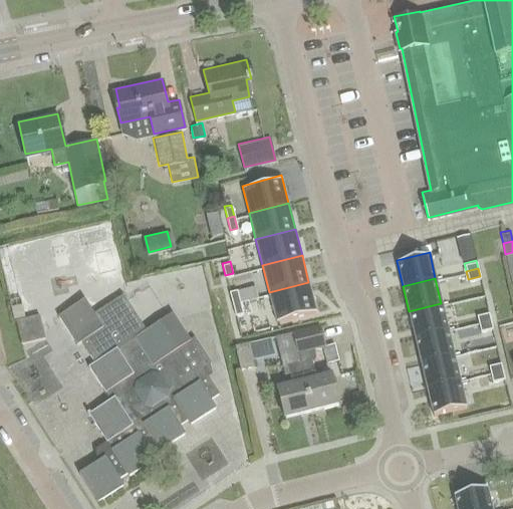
[(315,309),(308,282),(269,292),(276,319),(315,309)]
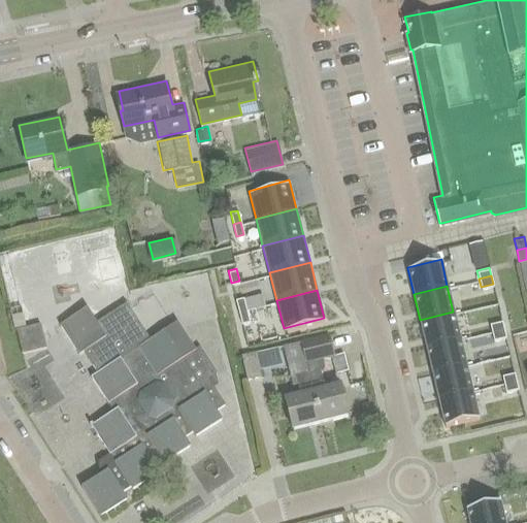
[(245,307),(242,296),(235,298),(238,309),(245,307)]
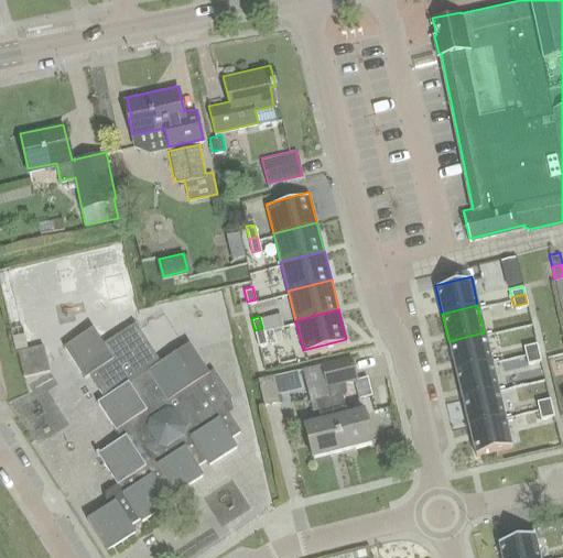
[(130,523),(138,517),(139,520),(170,501),(163,491),(171,487),(174,491),(203,472),(197,463),(205,459),(208,462),(237,445),(231,435),(240,429),(222,401),(230,395),(213,368),(208,370),(190,340),(184,343),(160,359),(139,326),(136,320),(103,340),(94,326),(64,343),(84,374),(88,371),(103,394),(95,400),(120,436),(96,451),(116,482),(106,488),(112,500),(85,517),(105,548),(134,529),(130,523)]
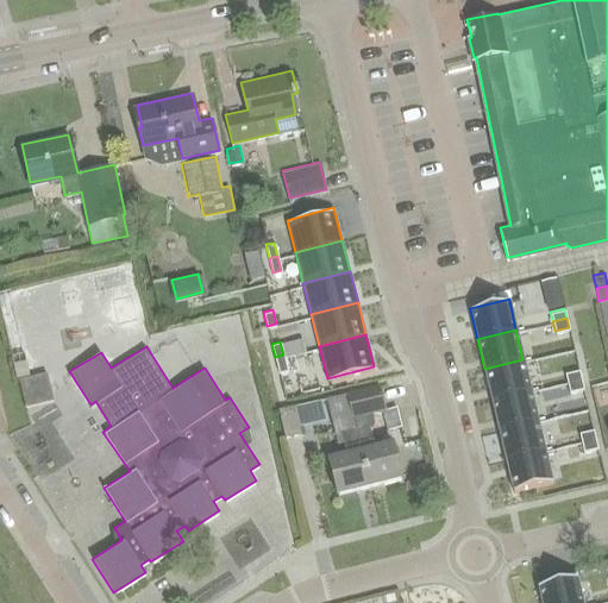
[(279,371),(287,369),(283,355),(275,357),(279,371)]
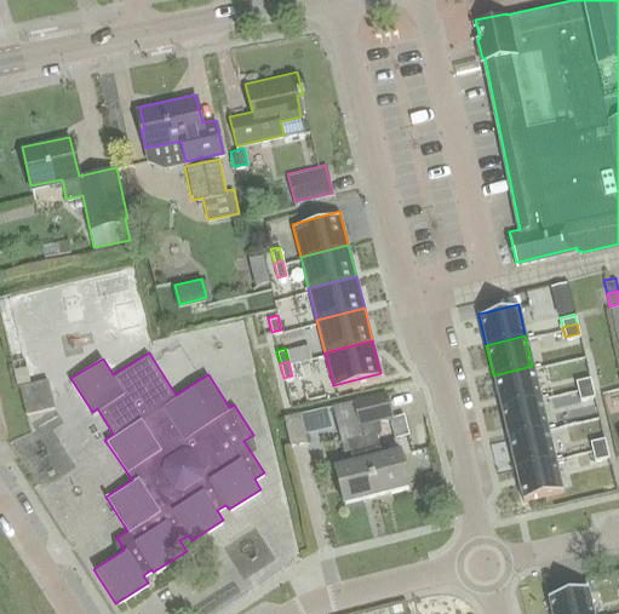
[(532,366),(493,376),(500,406),(539,396),(532,366)]
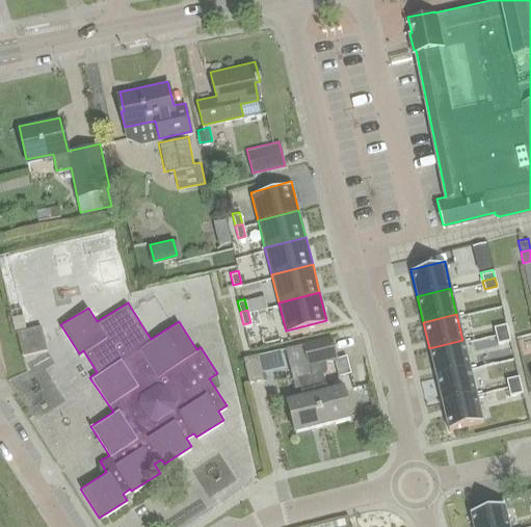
[(505,322),(493,324),(495,333),(507,330),(505,322)]
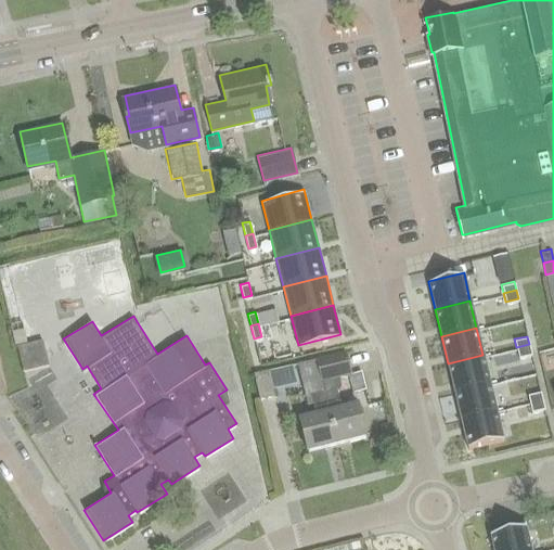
[(48,362),(41,337),(26,342),(17,343),(23,368),(48,362)]
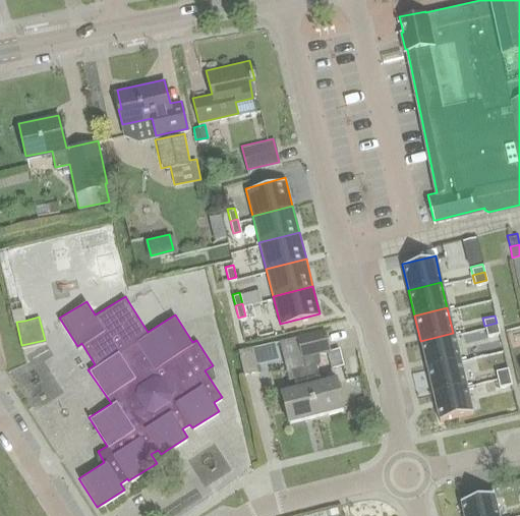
[(497,323),(484,326),(486,334),(499,331),(497,323)]
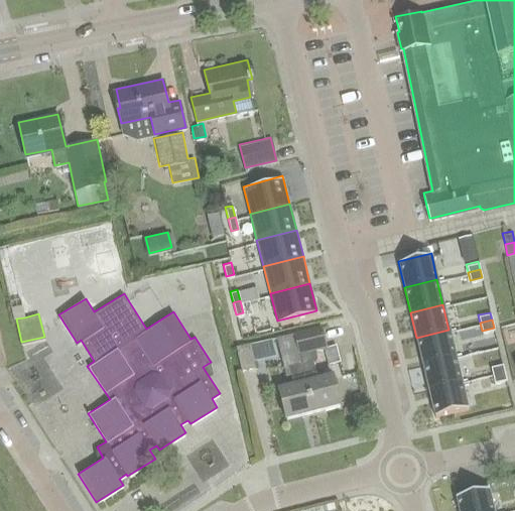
[(506,336),(514,333),(514,320),(503,324),(506,336)]
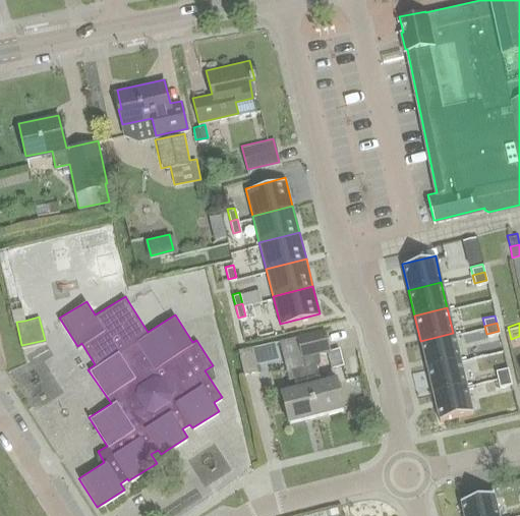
[(300,348),(304,364),(313,362),(310,352),(326,349),(330,365),(342,363),(339,346),(328,348),(324,329),(297,335),(300,348)]
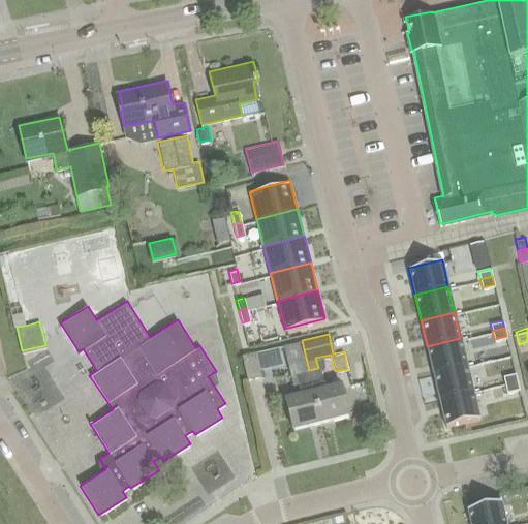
[(460,338),(427,346),(433,372),(466,364),(460,338)]
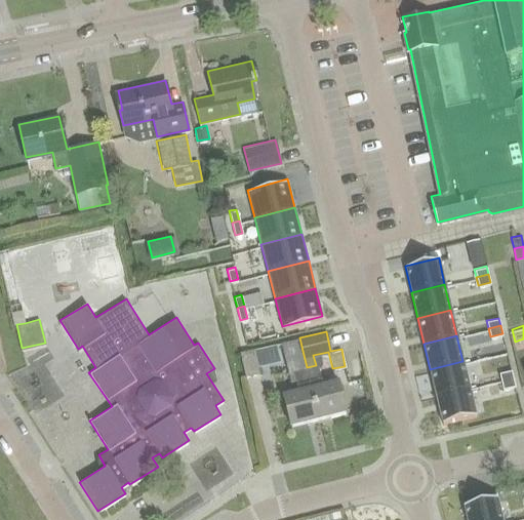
[(319,417),(307,367),(303,351),(299,337),(281,342),(290,381),(296,378),(298,389),(283,392),(290,424),(319,417)]
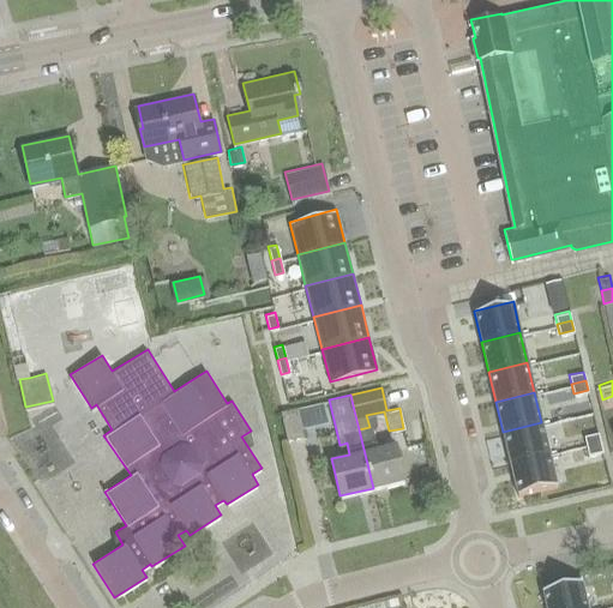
[(299,407),(302,427),(329,421),(324,401),(299,407)]
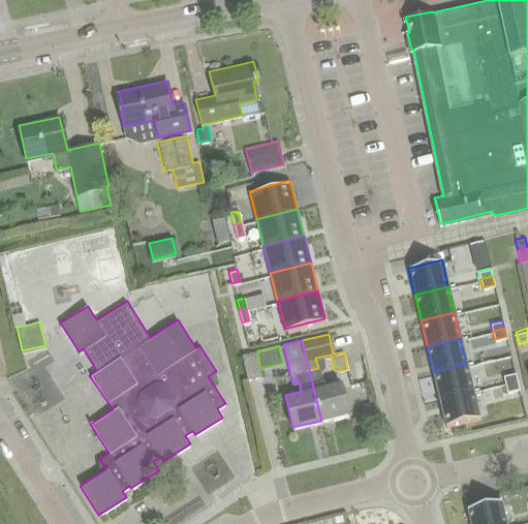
[(261,375),(256,350),(242,353),(248,378),(261,375)]
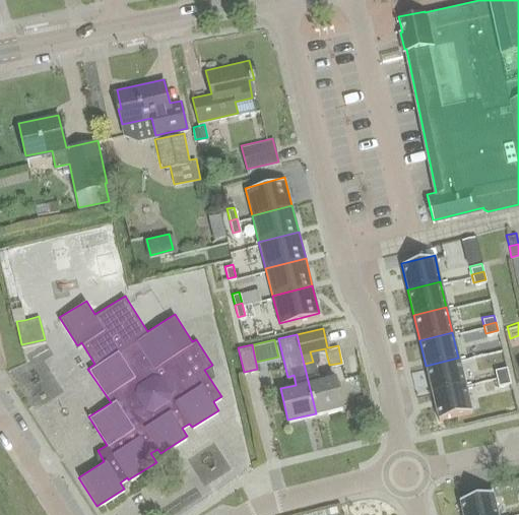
[(458,358),(426,366),(432,391),(464,384),(458,358)]
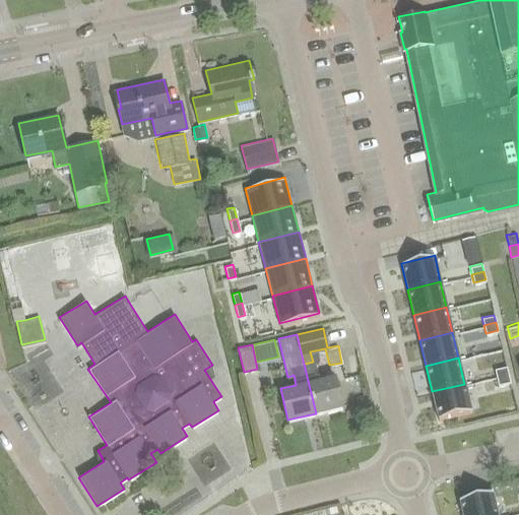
[(304,364),(316,413),(342,407),(334,376),(318,379),(314,362),(313,362),(304,364)]
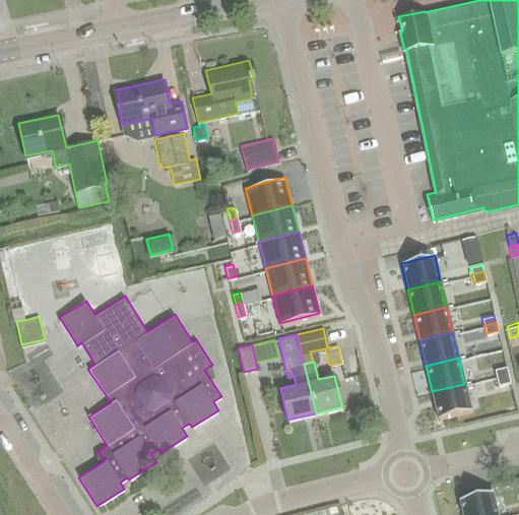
[(506,366),(494,368),(496,376),(508,374),(506,366)]
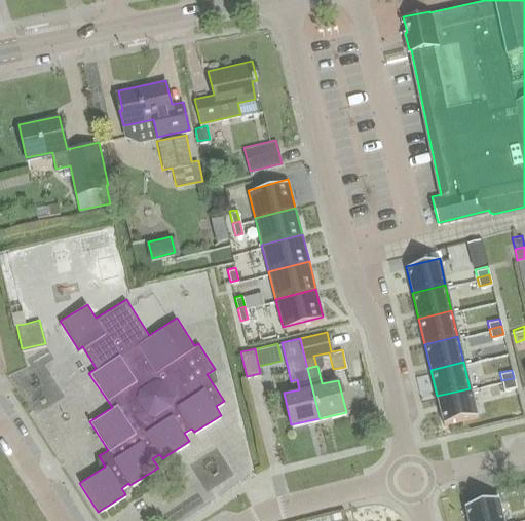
[(514,378),(501,380),(503,388),(516,385),(514,378)]
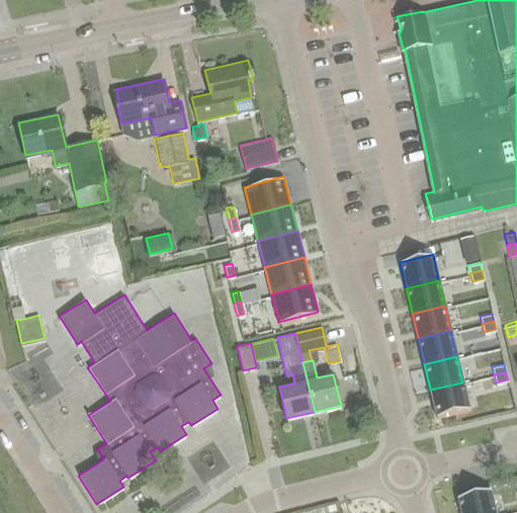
[(462,382),(430,390),(436,415),(435,415),(436,416),(469,409),(468,407),(462,382)]
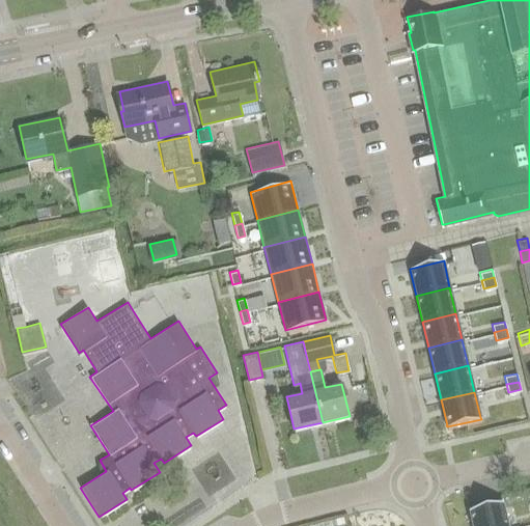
[(502,501),(468,508),(469,510),(472,525),(507,525),(502,502),(502,501)]
